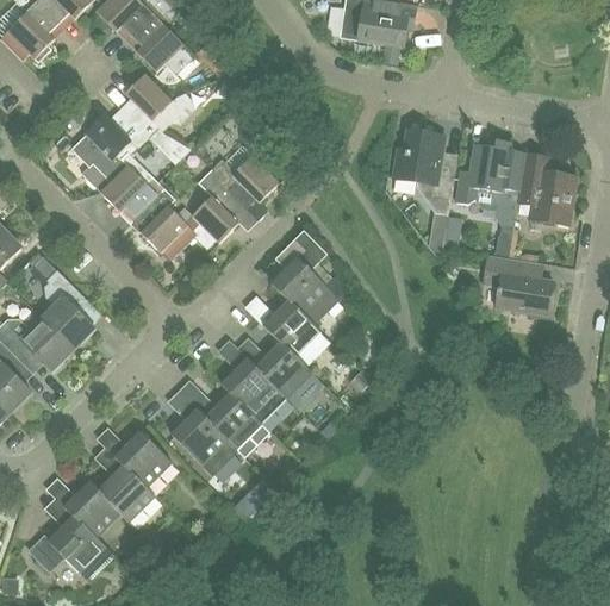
[(64,29),(42,6),(36,0),(14,0),(26,12),(0,38),(23,61),(30,54),(38,63),(53,49),(49,45),(55,39),(64,29)]
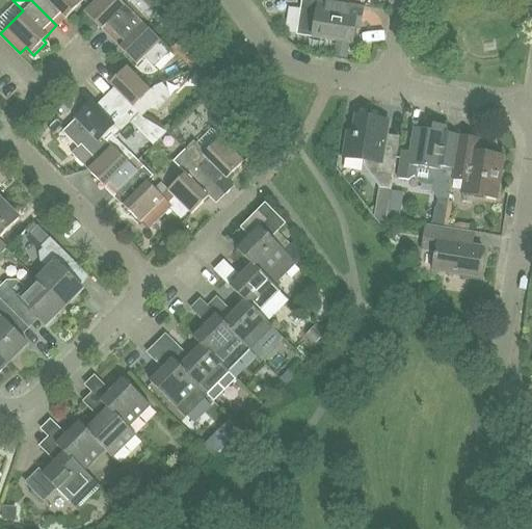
[(31,0),(36,5),(56,25),(82,0),(31,0)]
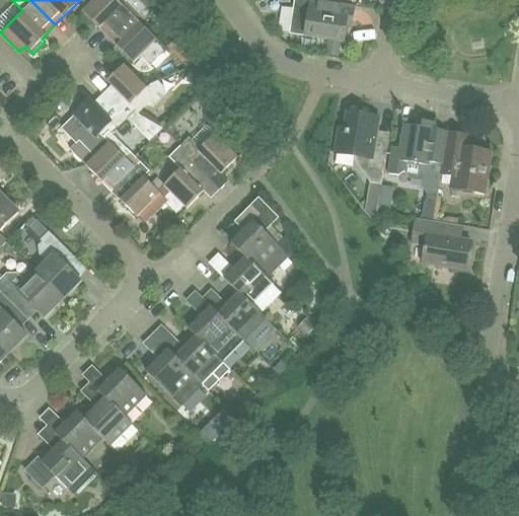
[(141,3),(138,0),(91,0),(87,5),(82,9),(99,27),(113,14),(121,22),(128,16),(141,3)]
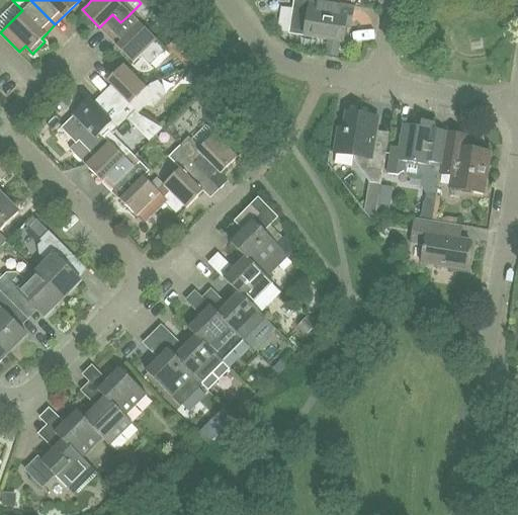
[(265,0),(263,9),(289,14),(291,0),(265,0)]
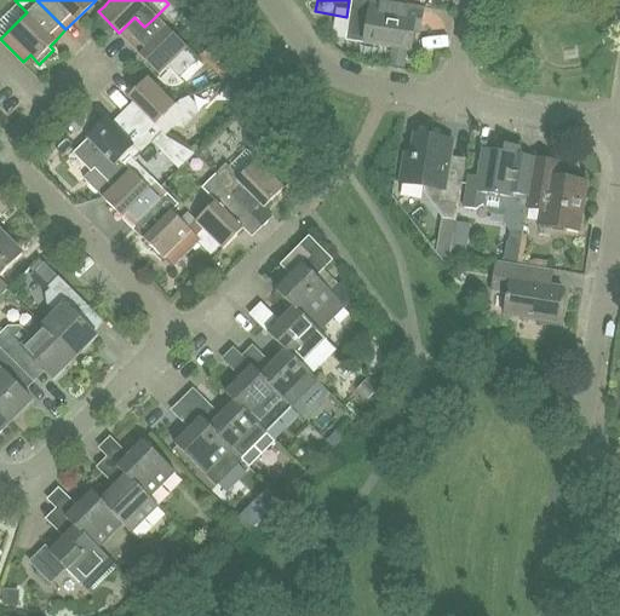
[(414,26),(420,27),(424,5),(394,0),(350,0),(345,39),(411,49),(414,26)]
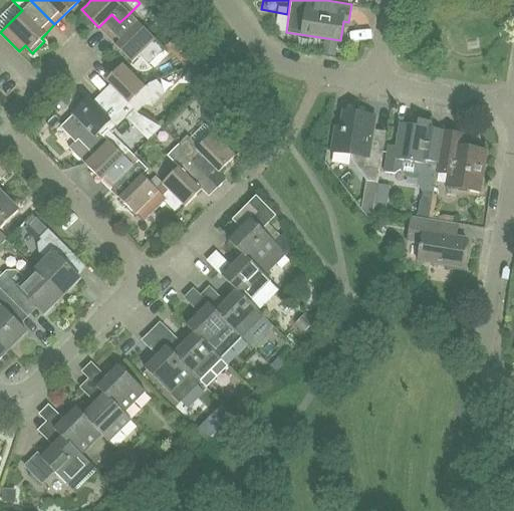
[(156,38),(139,22),(145,16),(149,12),(140,3),(126,16),(119,22),(116,25),(125,34),(115,44),(133,61),(130,64),(131,65),(131,66),(132,66),(133,67),(134,68),(135,69),(136,69),(137,70),(138,70),(139,70),(140,71),(141,71),(142,71),(144,71),(145,71),(146,70),(147,70),(148,70),(149,69),(150,68),(151,68),(153,67),(149,63),(165,47),(156,38)]
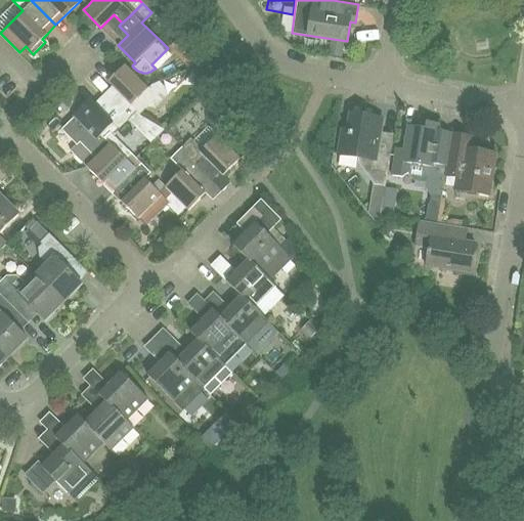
[(361,39),(384,35),(381,14),(358,18),(361,39)]
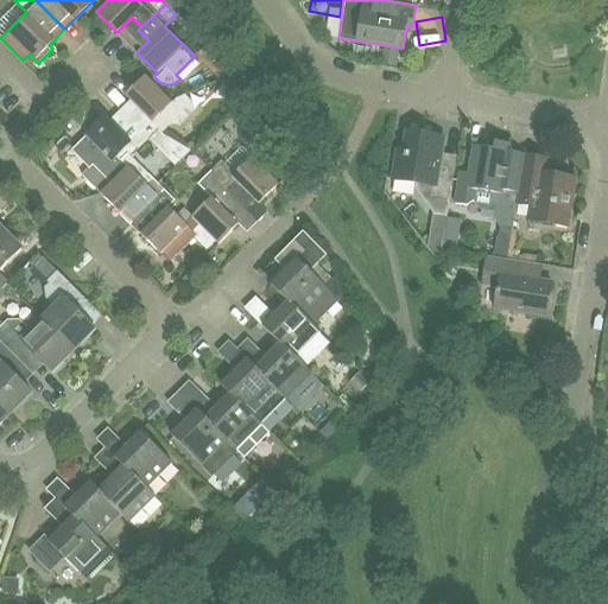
[(172,100),(146,74),(125,94),(149,116),(138,127),(149,137),(158,127),(162,131),(170,121),(179,125),(194,109),(192,101),(184,94),(176,97),(172,100)]
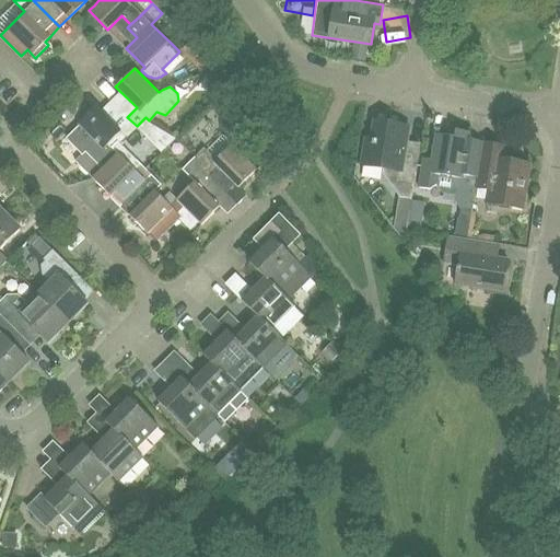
[(77,99),(65,109),(73,118),(84,107),(77,99)]
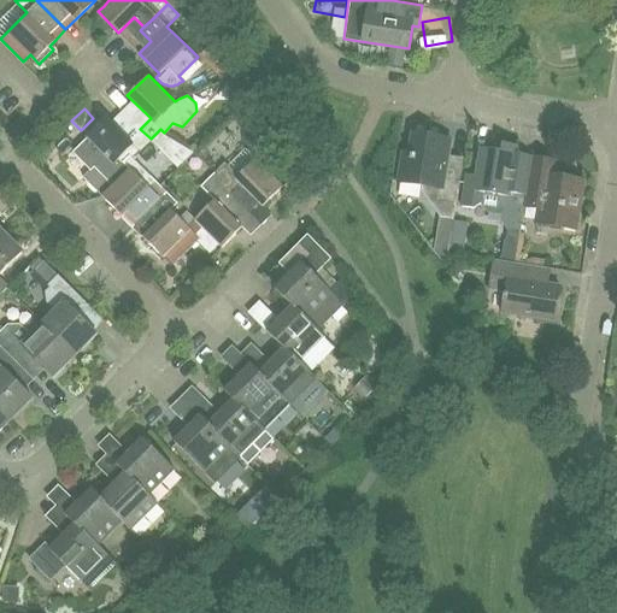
[(130,139),(107,115),(86,136),(88,137),(75,151),(92,168),(94,165),(111,182),(128,165),(123,160),(119,157),(133,143),(140,149),(151,139),(140,129),(130,139)]
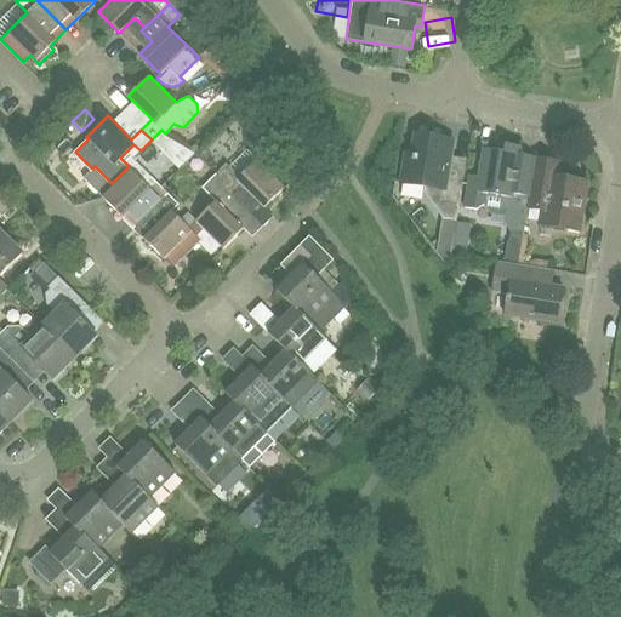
[(456,220),(462,181),(446,178),(453,140),(416,133),(412,154),(406,153),(402,181),(427,184),(426,190),(431,196),(442,198),(439,209),(443,213),(446,218),(456,220)]
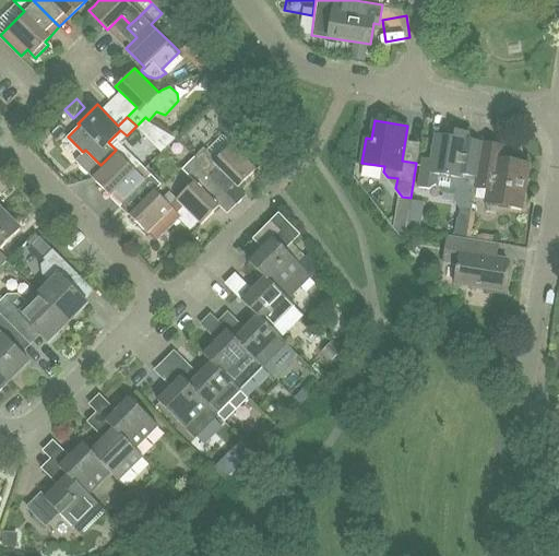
[(475,187),(482,140),(467,138),(468,131),(454,129),(453,135),(435,132),(430,157),(423,156),(418,186),(429,187),(436,182),(441,191),(454,193),(454,200),(459,206),(464,208),(462,222),(468,223),(474,187),(475,187)]
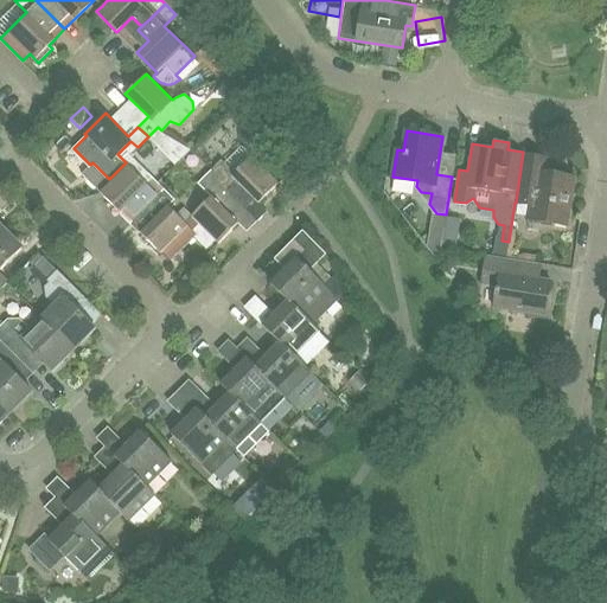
[(222,159),(212,167),(218,174),(215,178),(240,203),(249,193),(259,201),(273,187),(279,181),(251,154),(242,145),(224,161),(222,159)]
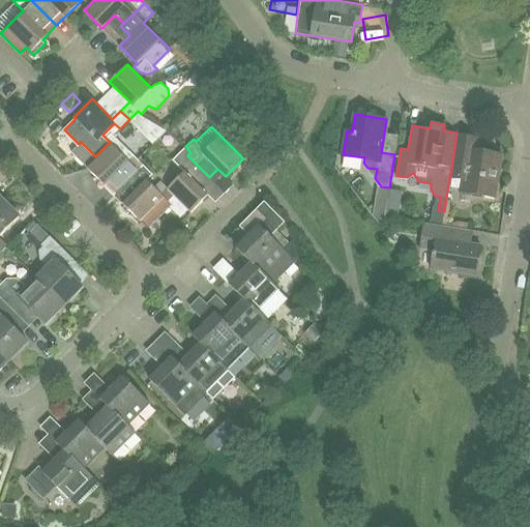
[(134,173),(143,164),(112,133),(106,138),(110,142),(111,143),(87,167),(106,184),(110,180),(118,188),(119,187),(134,173)]
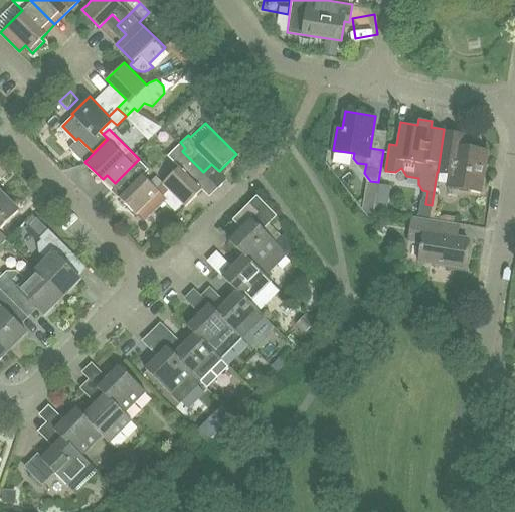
[(479,189),(486,150),(462,146),(464,134),(445,131),(446,129),(444,129),(438,172),(439,173),(439,171),(451,173),(449,184),(479,189)]
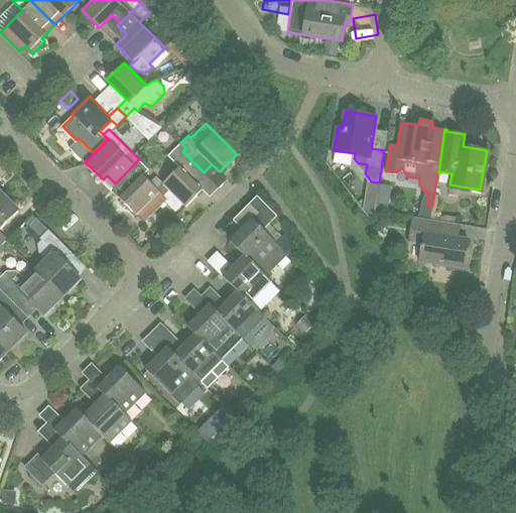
[(179,166),(162,182),(170,189),(185,206),(203,188),(195,181),(204,172),(182,151),(185,148),(180,142),(168,154),(172,159),(179,166)]
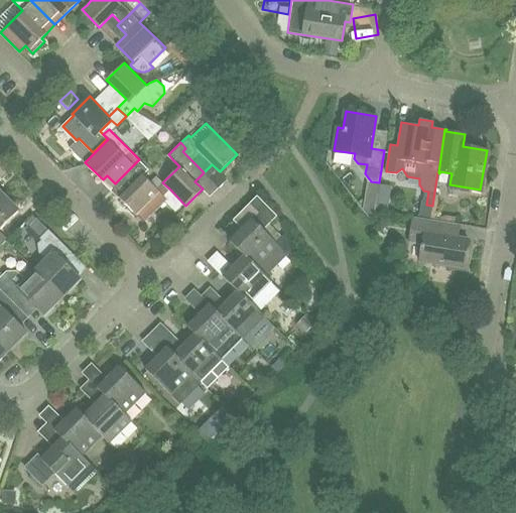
[(145,219),(166,198),(164,196),(159,190),(157,188),(143,173),(148,168),(139,159),(130,168),(116,182),(117,183),(122,177),(131,185),(119,197),(136,214),(138,212),(145,219)]
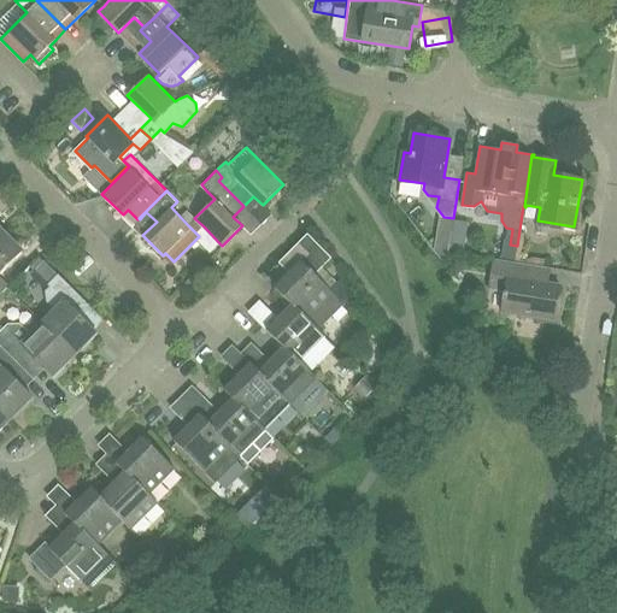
[(440,212),(434,249),(446,265),(448,251),(453,218),(444,217),(440,212)]
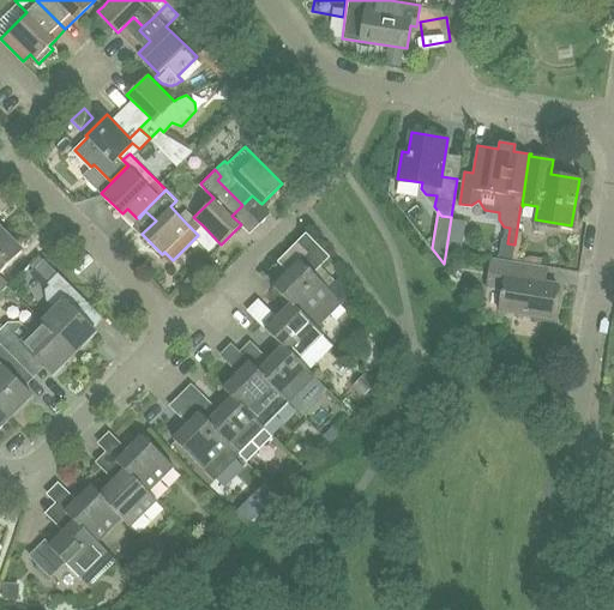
[(193,217),(187,224),(190,227),(196,233),(203,225),(193,217)]
